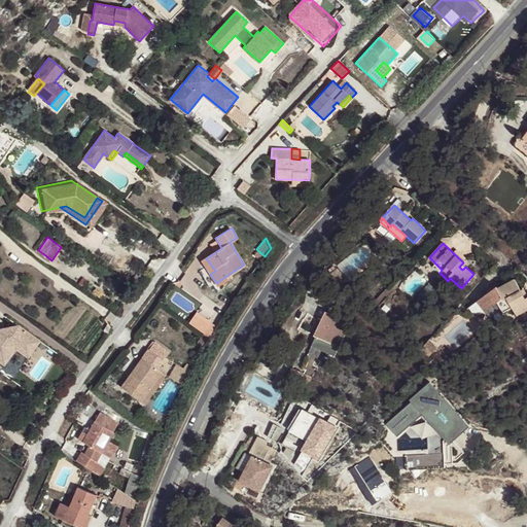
[(357,254),(344,267),(353,276),(366,264),(357,254)]
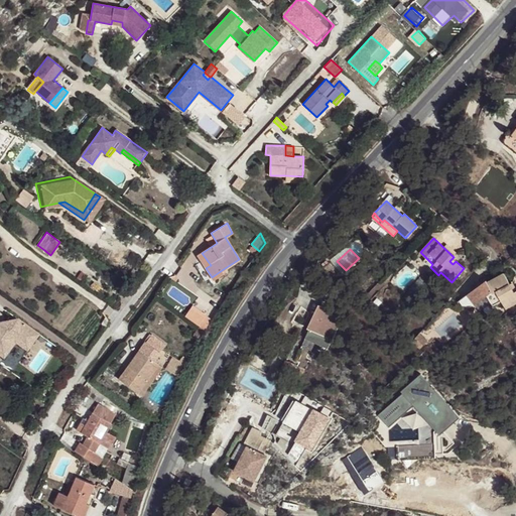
[(211,265),(202,253),(198,256),(206,268),(211,265)]
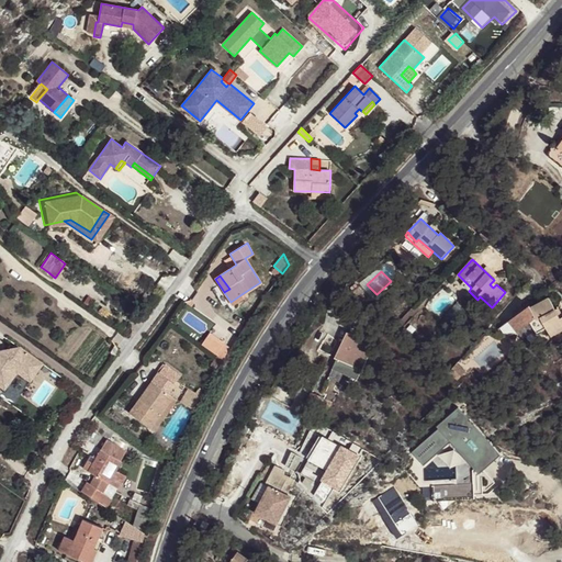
[(471,288),(465,282),(462,285),(469,291),(471,288)]
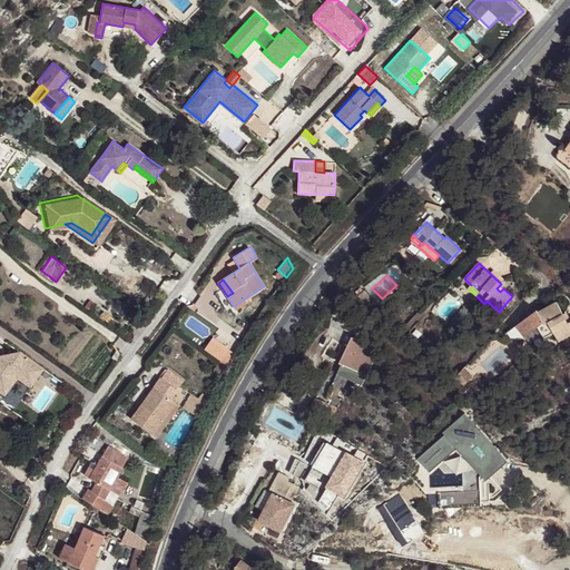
[(365,303),(370,298),(363,292),(360,296),(365,303)]
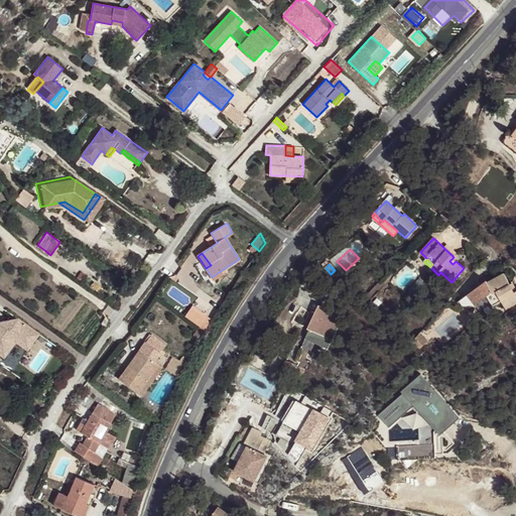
[(224,273),(222,270),(212,277),(214,280),(224,273)]
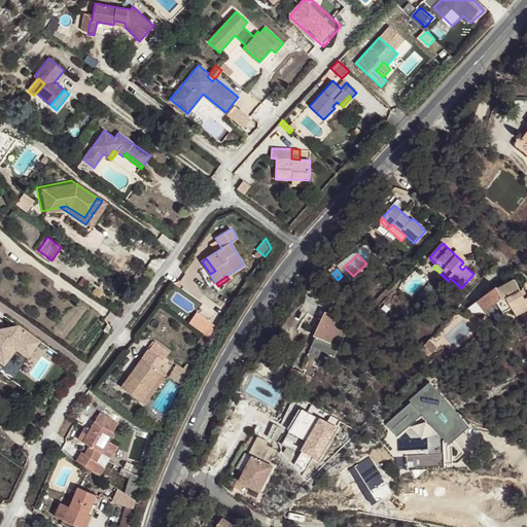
[(518,317),(526,311),(526,297),(525,300),(520,290),(514,280),(497,289),(496,287),(478,302),(484,311),(497,302),(502,299),(503,300),(506,297),(513,307),(518,317)]
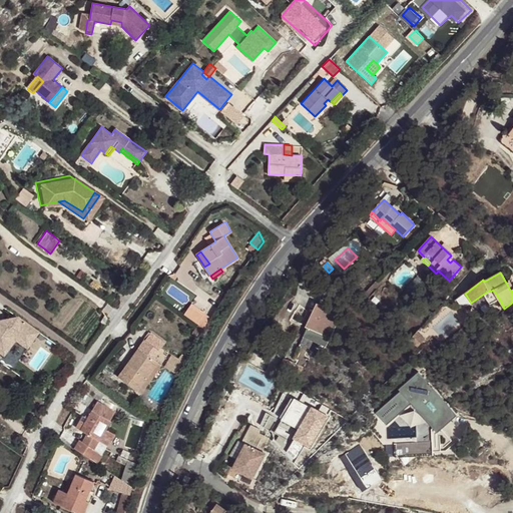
[(489,291),(484,294),(490,304),(499,299),(493,290),(490,292),(489,291)]
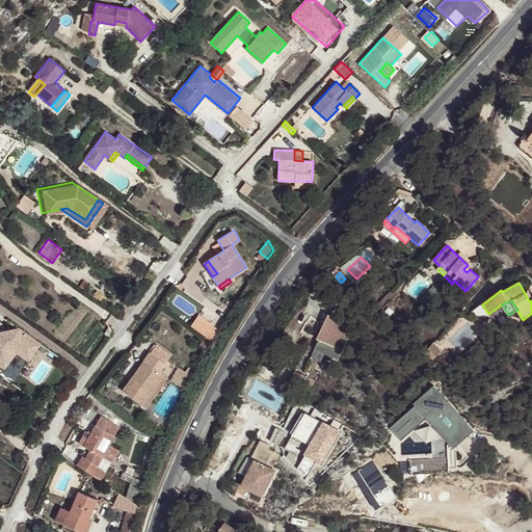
[(351,324),(330,314),(318,340),(324,343),(339,349),(343,340),(341,339),(343,334),(346,335),(351,324)]
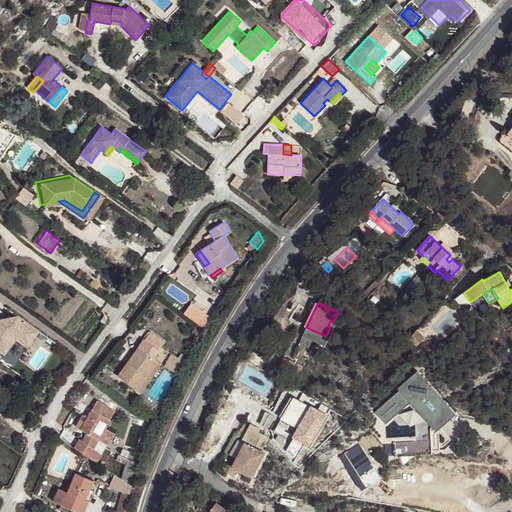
[(183,313),(197,323),(203,314),(190,304),(183,313)]
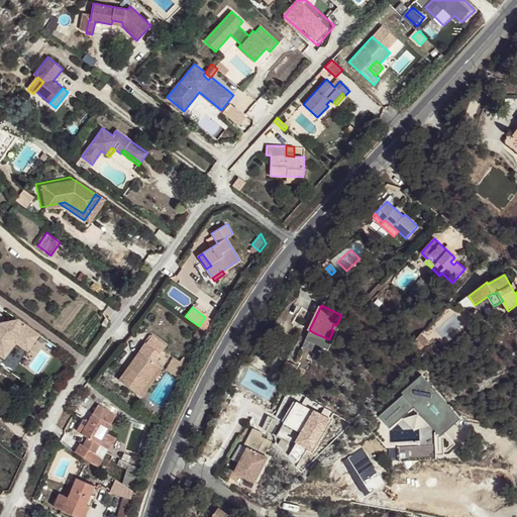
[(33,331),(18,320),(3,323),(4,327),(0,333),(0,355),(1,356),(7,346),(6,345),(11,338),(16,337),(25,343),(33,331)]
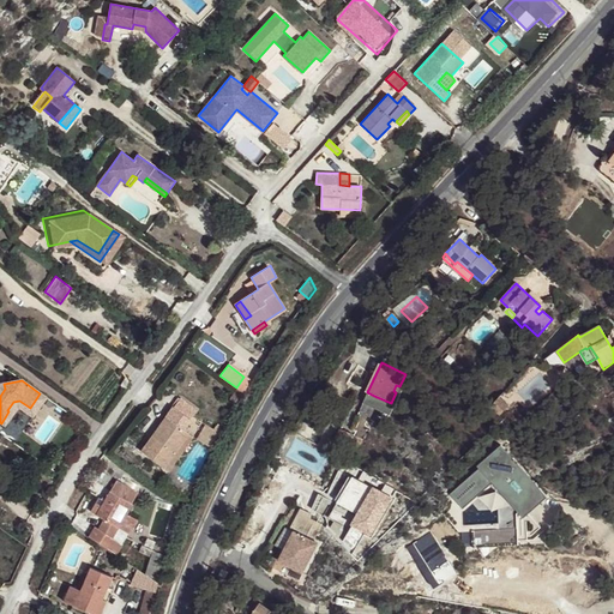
[(47,398),(40,393),(30,408),(19,401),(13,402),(7,410),(8,411),(1,423),(5,426),(19,407),(34,417),(47,398)]
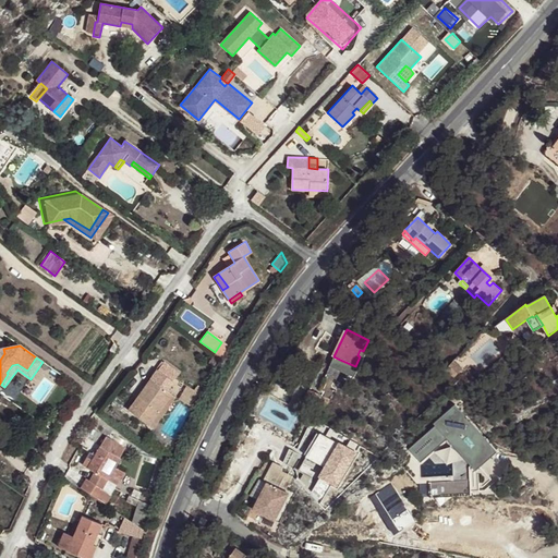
[(350,376),(355,366),(340,360),(336,370),(350,376)]
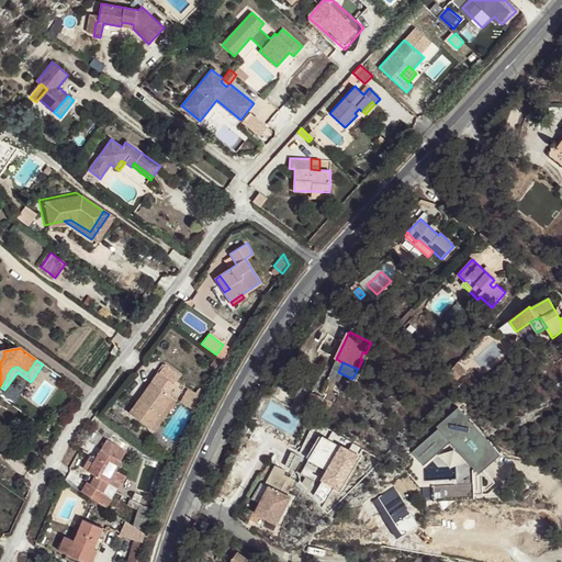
[(128,413),(150,428),(173,397),(168,393),(175,384),(173,383),(180,374),(166,363),(159,373),(158,372),(152,381),(156,385),(147,397),(143,394),(128,413)]
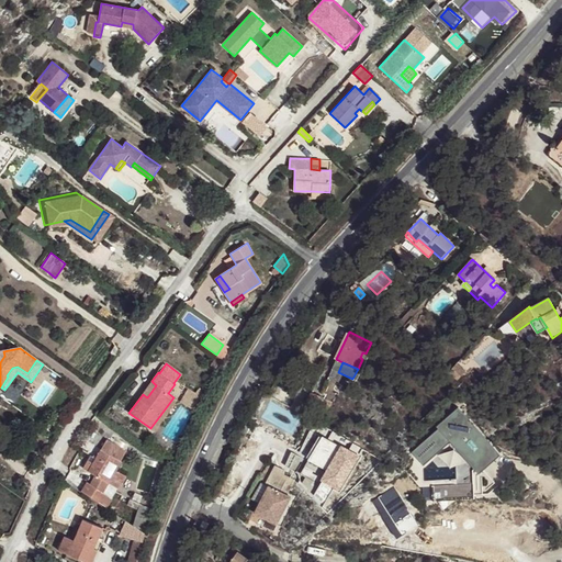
[(458,363),(451,370),(459,379),(467,371),(458,363)]
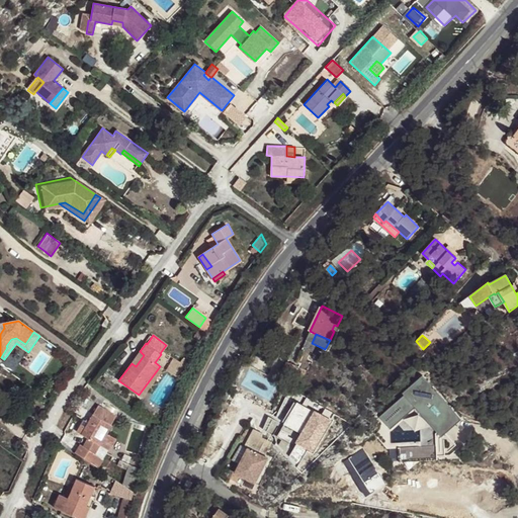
[(140,351),(132,363),(136,366),(144,355),(140,351)]
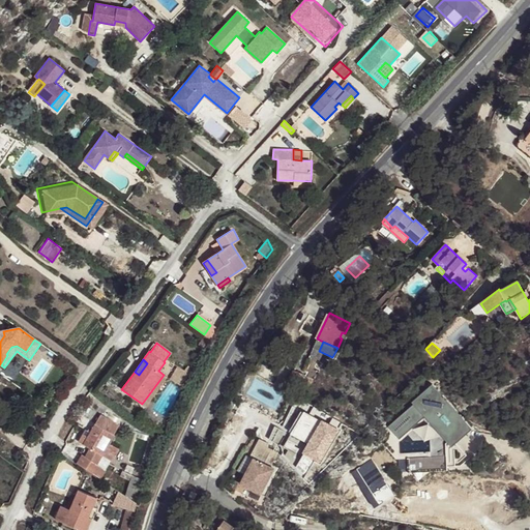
[(185,387),(192,376),(178,366),(171,377),(185,387)]
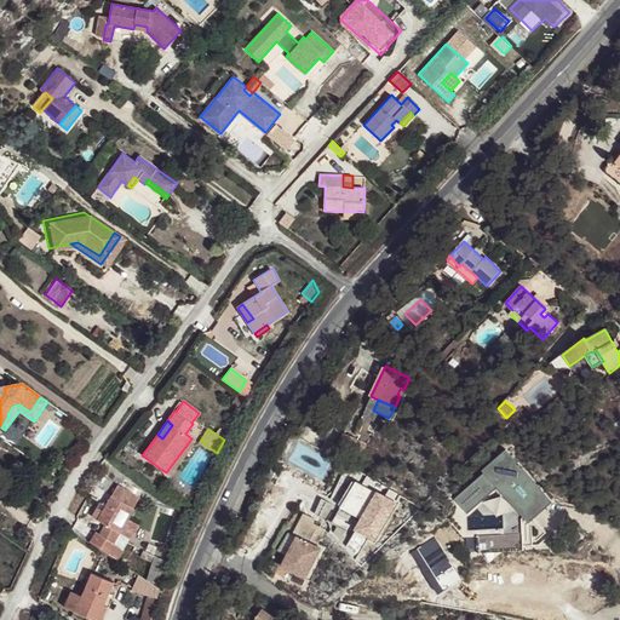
[(354,438),(344,434),(333,455),(343,459),(354,438)]
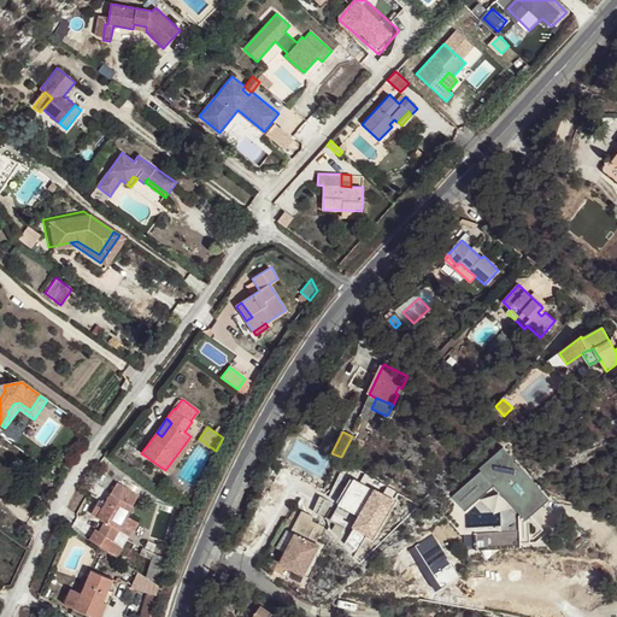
[(195,439),(191,436),(165,470),(170,474),(195,439)]
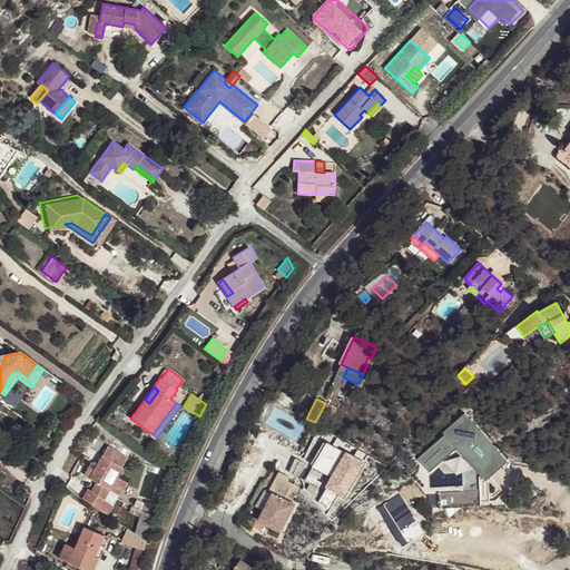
[(335,441),(324,467),(342,473),(337,487),(357,495),(374,457),(335,441)]
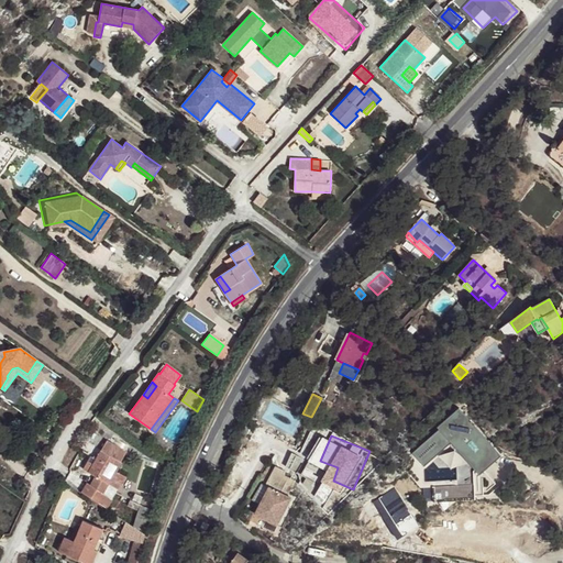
[(120,461),(127,451),(108,440),(101,450),(100,450),(92,464),(88,461),(84,468),(96,476),(90,484),(88,483),(81,492),(106,507),(111,498),(103,493),(109,484),(117,471),(122,462),(120,461)]
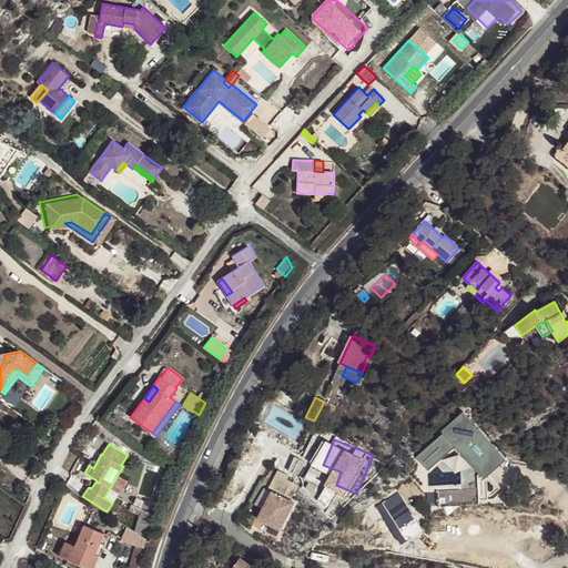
[(127,480),(118,475),(110,488),(119,494),(127,480)]
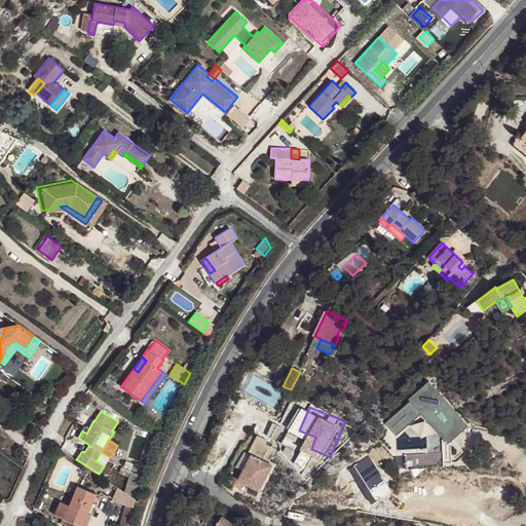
[(260,491),(272,465),(268,463),(275,450),(256,440),(249,453),(252,454),(245,470),(238,480),(260,491)]
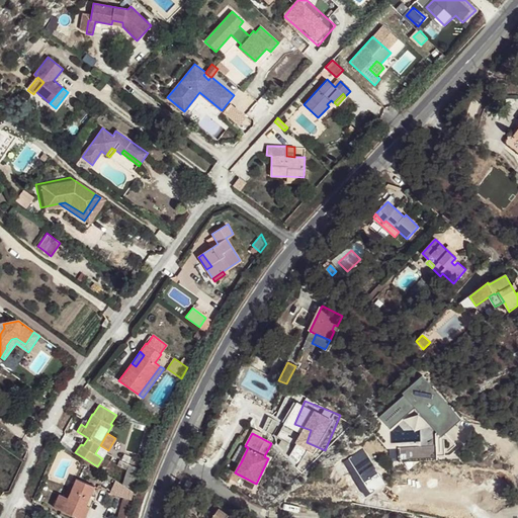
[(241,462),(248,447),(245,446),(238,442),(230,456),(241,462)]
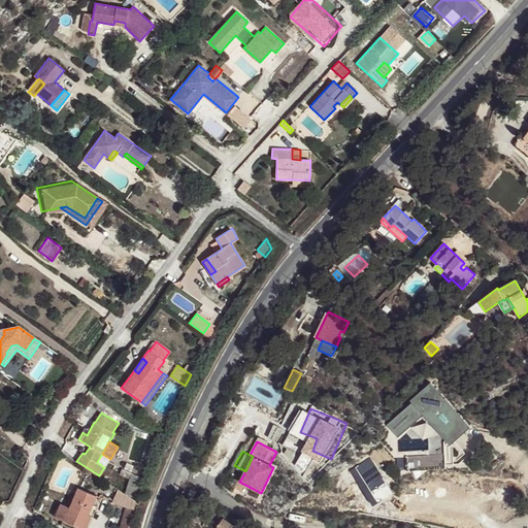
[(132,473),(133,474),(136,468),(129,464),(126,470),(132,473)]
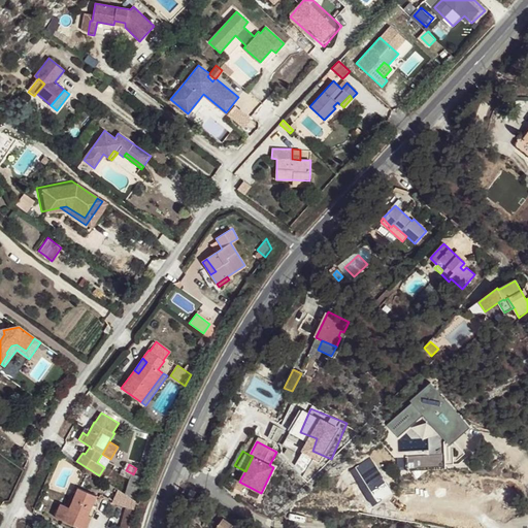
[(127,495),(136,501),(143,480),(133,474),(132,473),(126,494),(127,495)]
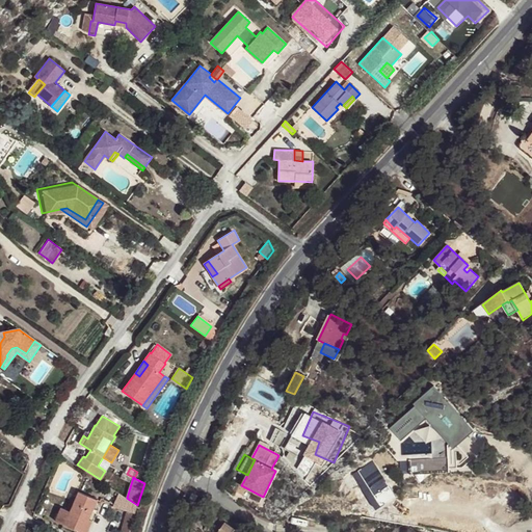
[(60,507),(55,521),(81,531),(87,517),(89,519),(98,499),(78,491),(74,501),(72,506),(70,511),(60,507)]
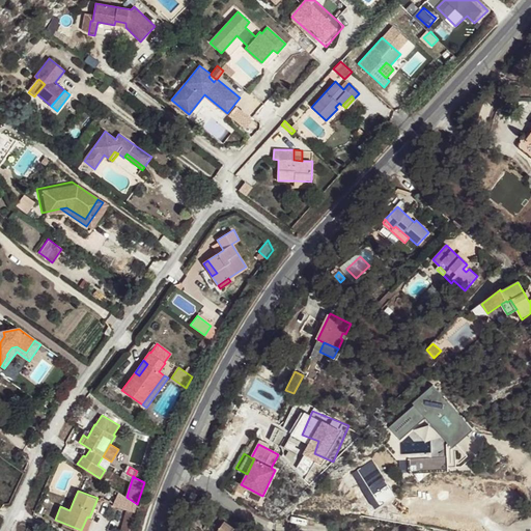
[(135,513),(137,504),(128,498),(124,509),(127,509),(135,513)]
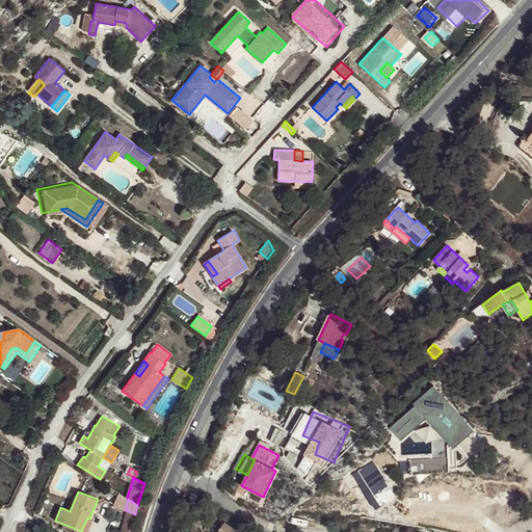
[(130,531),(135,514),(127,510),(122,528),(130,531)]
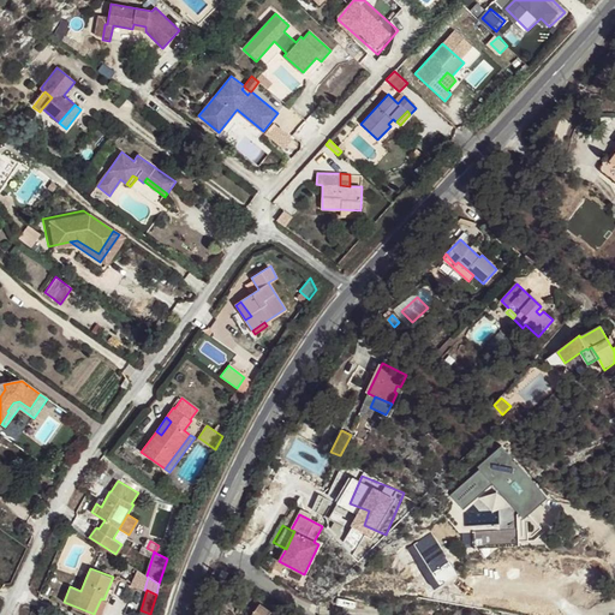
[(101,598),(94,614),(95,614),(100,614),(107,601),(103,599),(101,598)]
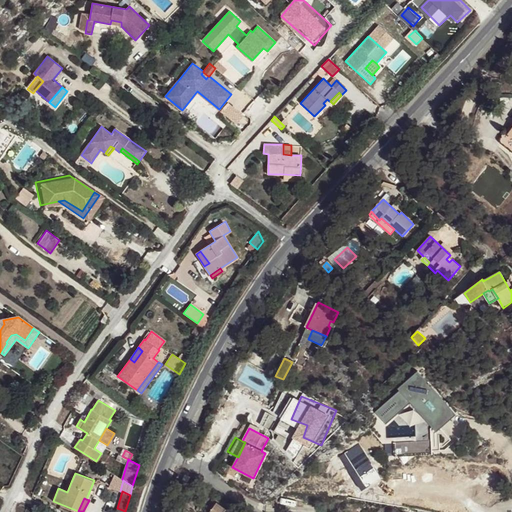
[(230,511),(217,502),(209,511),(230,511)]
